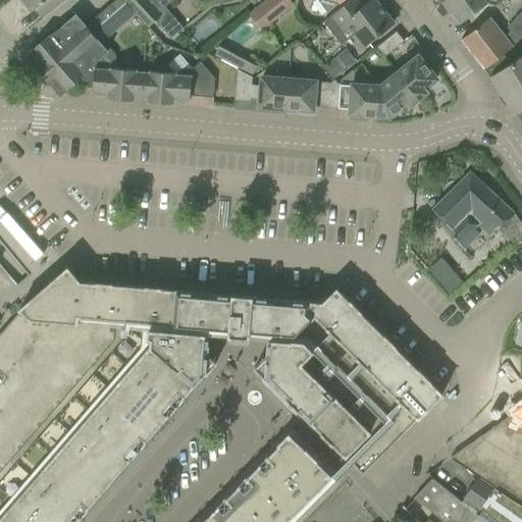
[(21,0),(32,12),(35,9),(42,19),(65,0),(21,0)]
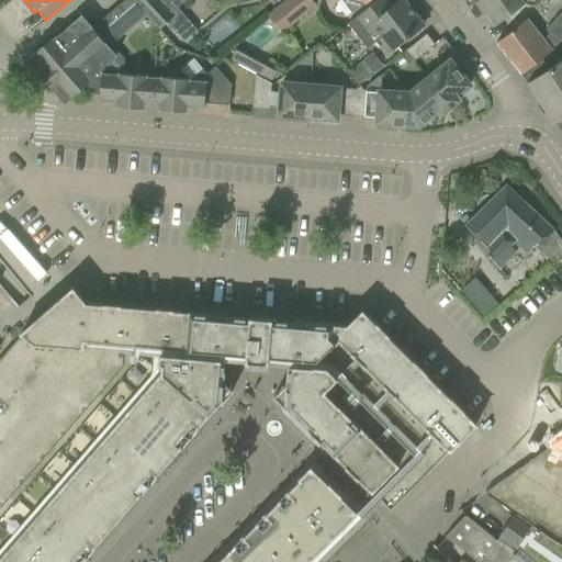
[(132,0),(124,0),(119,6),(135,25),(146,15),(132,0)]
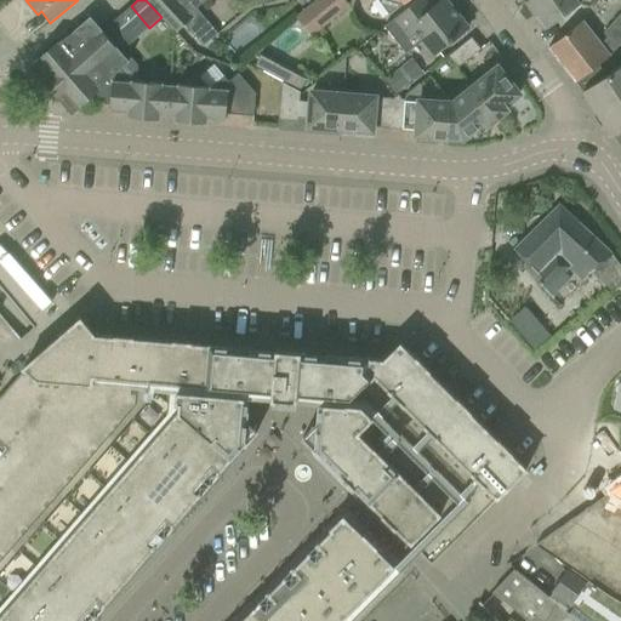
[(189,13),(176,0),(146,0),(161,17),(176,33),(184,26),(193,17),(189,13)]
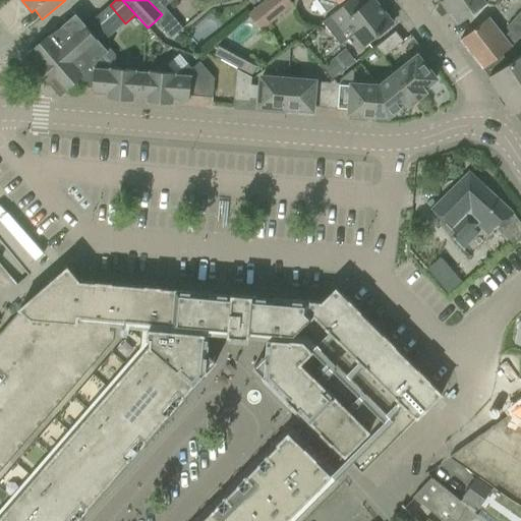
[(148,0),(159,11),(165,7),(171,1),(170,0),(148,0)]
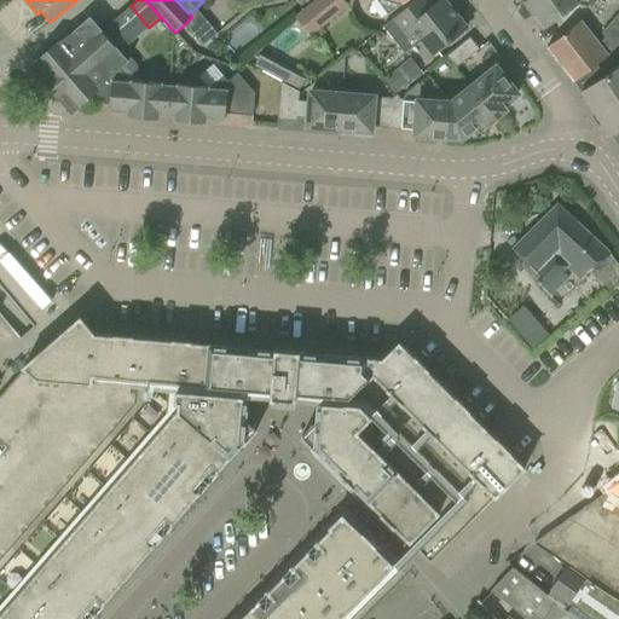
[(310,36),(347,5),(342,0),(316,0),(295,18),(310,36)]
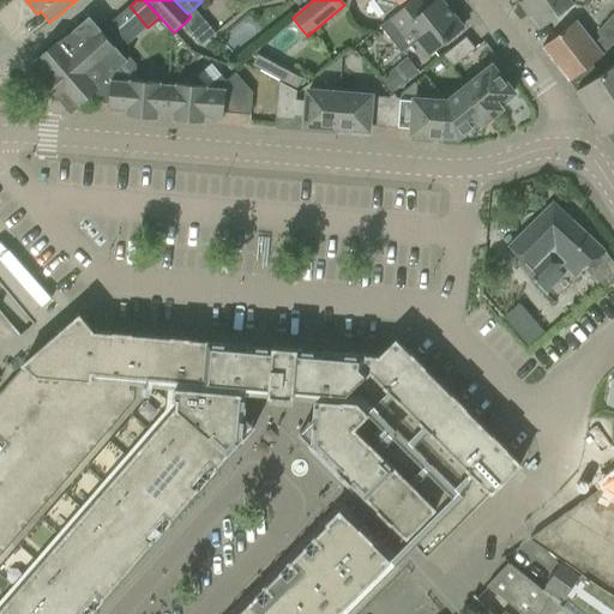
[(373,0),(384,14),(402,0),(373,0)]
